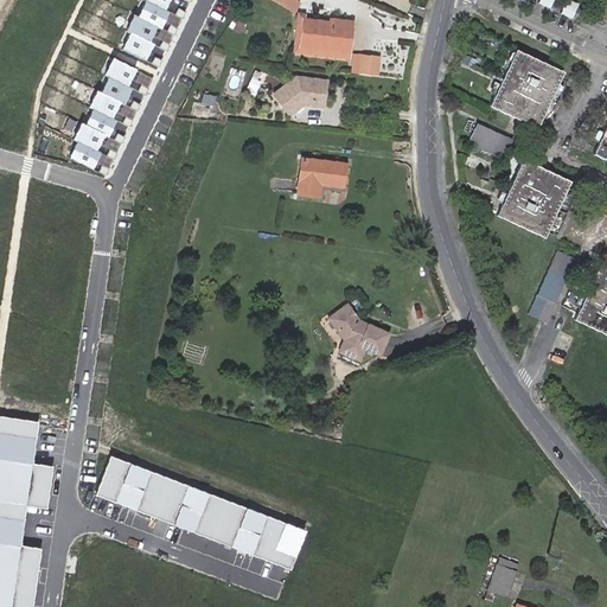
[(141,0),(142,0),(135,16),(131,14),(123,30),(127,32),(120,48),(142,59),(151,43),(147,40),(154,25),(158,27),(166,11),(163,8),(166,0),(141,0)]
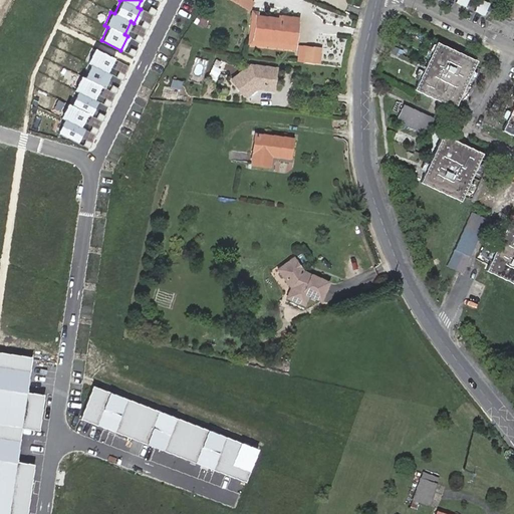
[(482,0),(478,10),(488,15),(490,11),(494,0),(493,0),(482,0)]
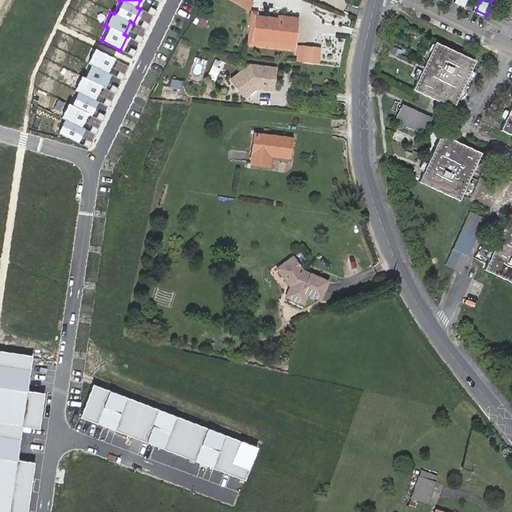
[(293,41),(295,19),(286,18),(284,34),(251,30),(253,8),(254,5),(249,4),(246,36),(293,41)]
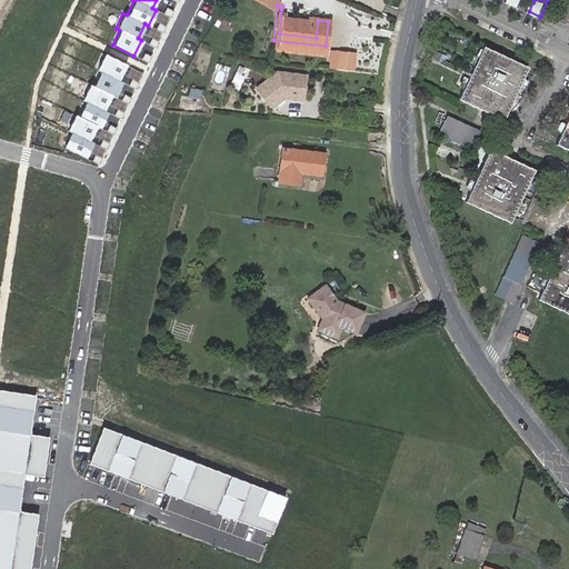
[(173,11),(166,7),(162,12),(170,17),(173,11)]
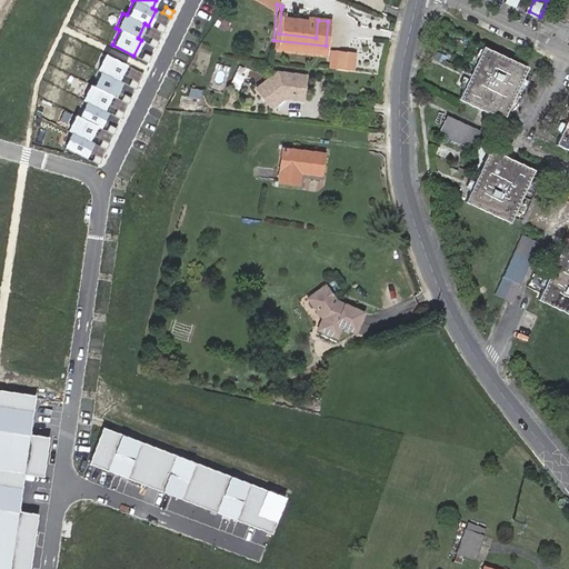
[(308,12),(281,9),(279,33),(316,38),(318,20),(328,21),(329,12),(308,10),(308,12)]
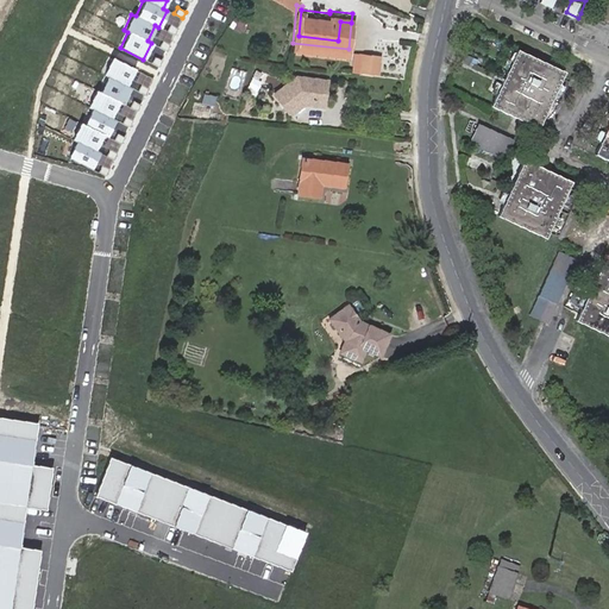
[(177,27),(170,24),(167,30),(174,35),(177,27)]
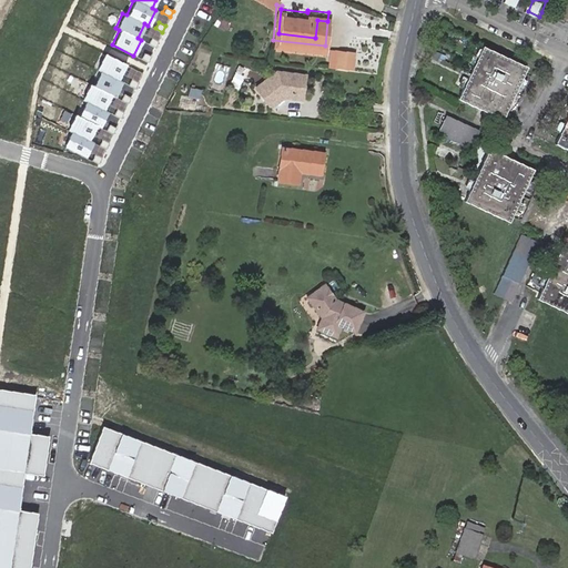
[(158,41),(151,37),(148,43),(154,47),(158,41)]
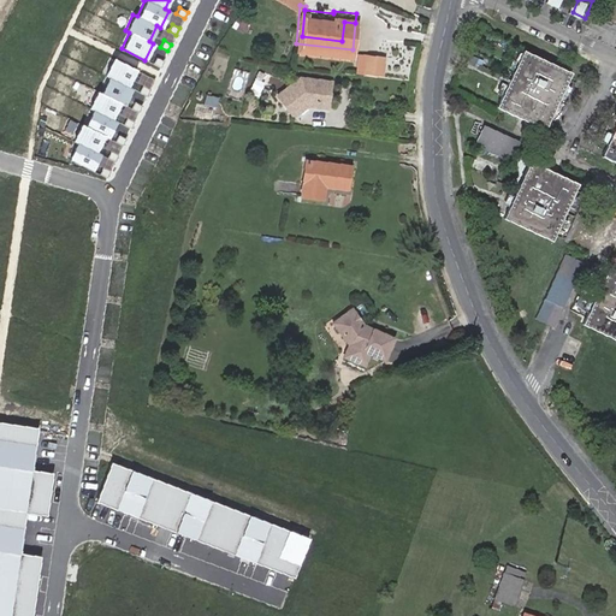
[(381,65),(384,46),(366,43),(363,63),(381,65)]
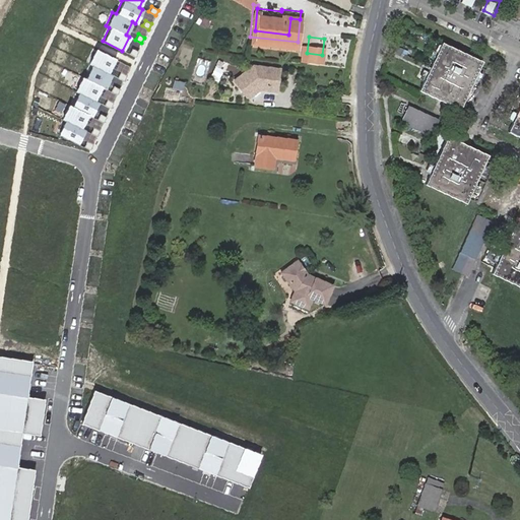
[(450,104),(466,61),(460,58),(464,50),(444,41),(420,89),(450,104)]
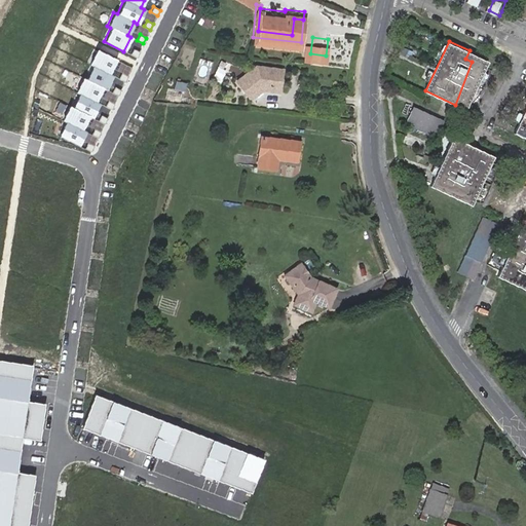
[(411,47),(406,45),(404,43),(400,51),(403,53),(407,55),(411,47)]
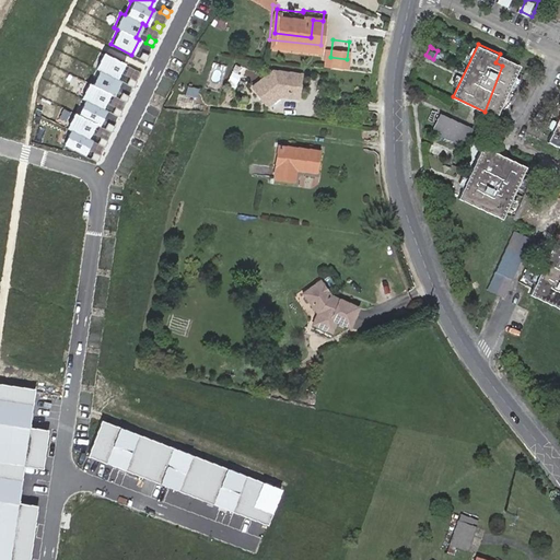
[(149,55),(141,51),(138,57),(146,61),(149,55)]
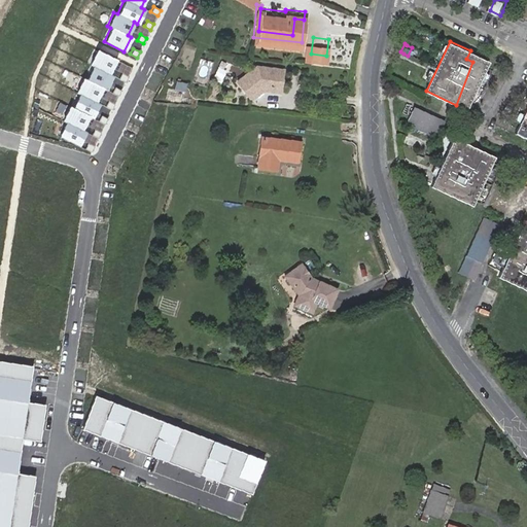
[(59,136),(77,145),(84,132),(81,130),(88,115),(92,117),(98,104),(95,102),(102,89),(105,90),(112,76),(108,74),(115,61),(97,51),(90,65),(93,67),(86,80),(82,79),(76,93),(79,95),(72,108),(69,106),(63,119),(66,121),(59,136)]
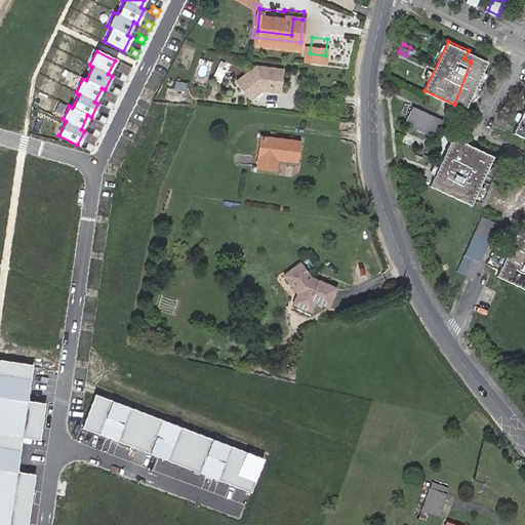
[(475,63),(471,62),(454,105),(467,111),(470,106),(487,66),(489,61),(478,55),(475,63)]
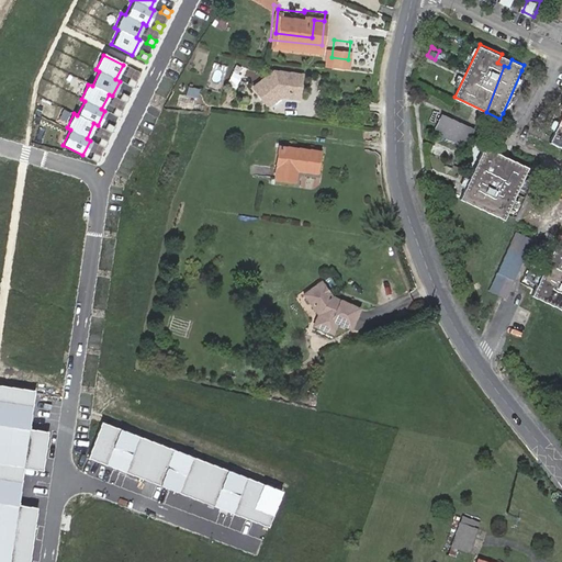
[(268,94),(270,94),(281,86),(299,88),(302,67),(274,64),(256,78),(268,94)]
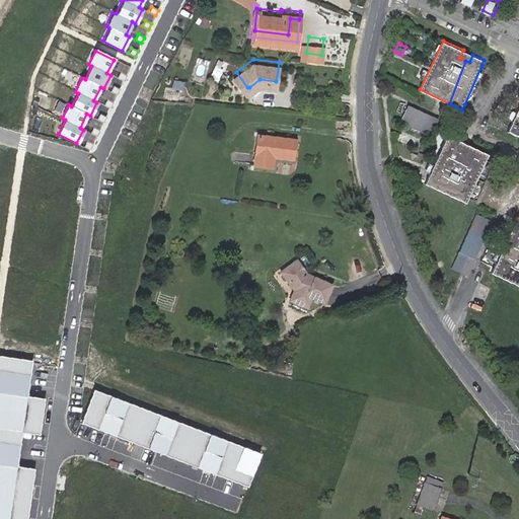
[(126,75),(119,71),(116,77),(123,80),(126,75)]
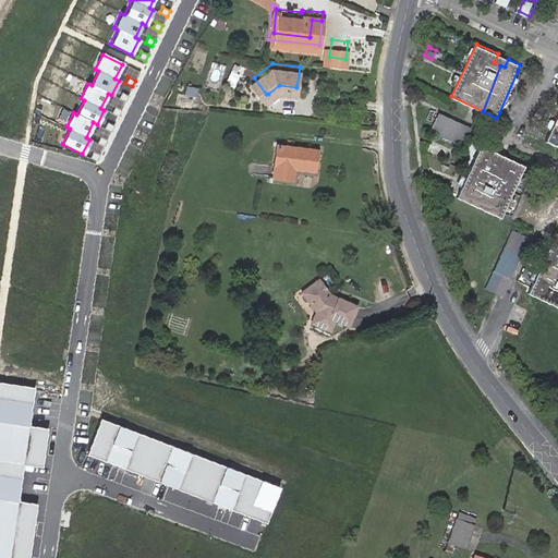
[(129,95),(121,92),(118,97),(125,101),(129,95)]
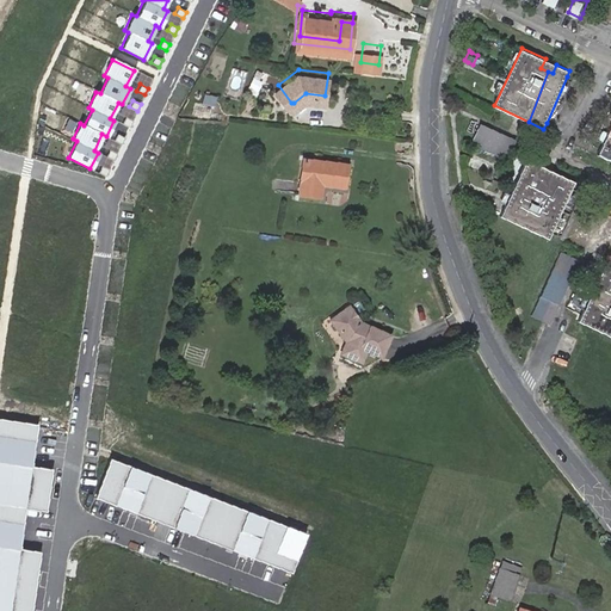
[(133,121),(124,116),(121,123),(129,127),(133,121)]
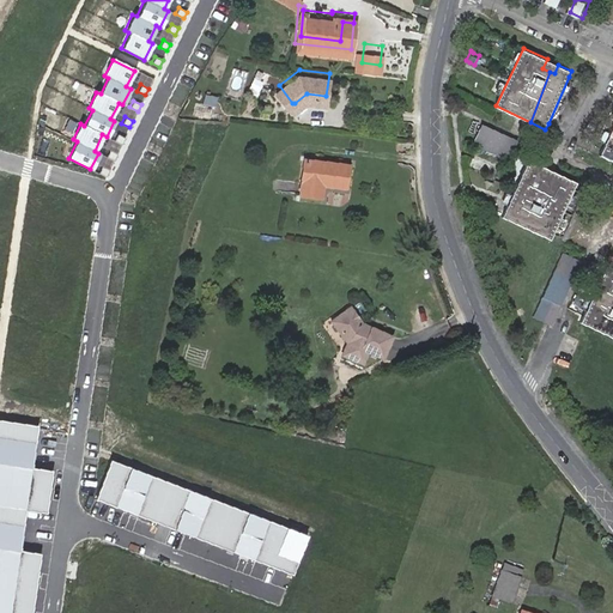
[(479,145),(477,147),(510,162),(519,141),(483,123),(474,144),(479,145)]
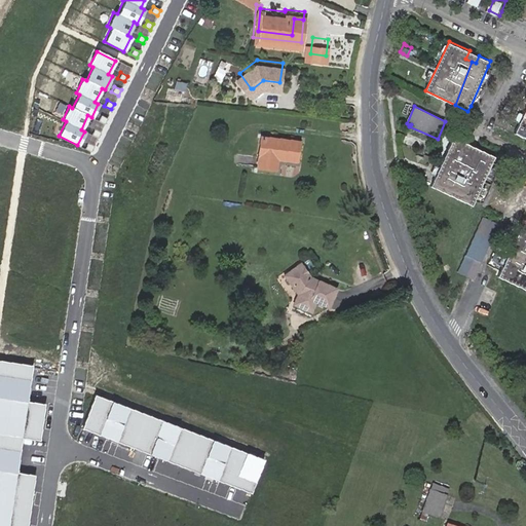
[(107,118),(100,114),(98,120),(104,123),(107,118)]
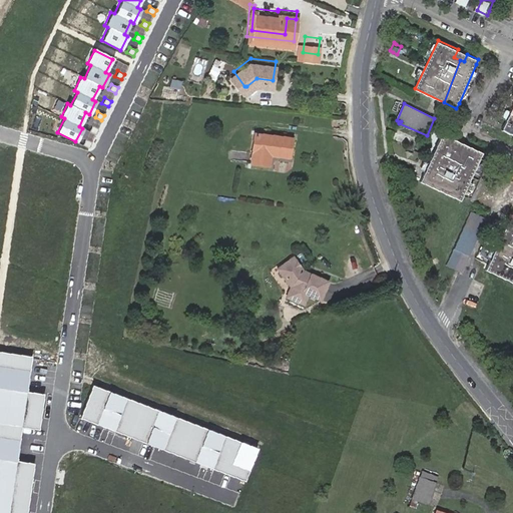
[(98,128),(91,125),(88,130),(95,134),(98,128)]
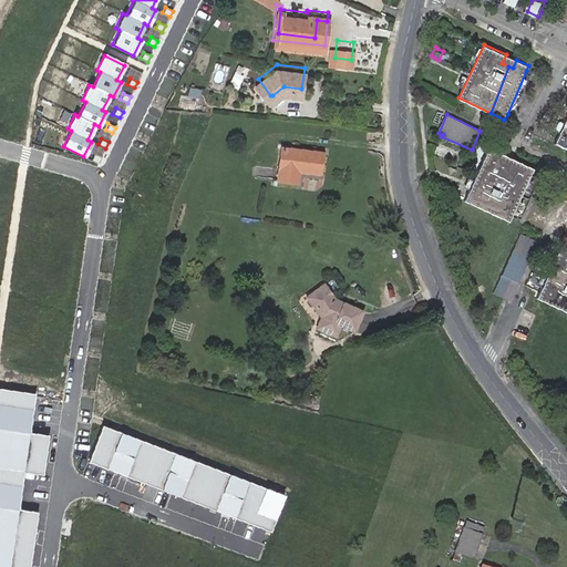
[(320,151),(276,145),(270,182),(294,185),(296,174),(317,176),(320,151)]
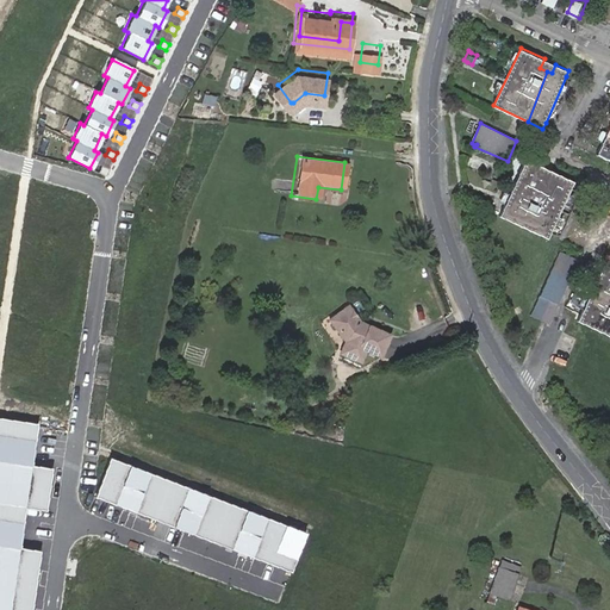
[(528,160),(499,216),(548,238),(552,234),(576,185),(558,175),(552,185),(542,180),(547,170),(528,160)]
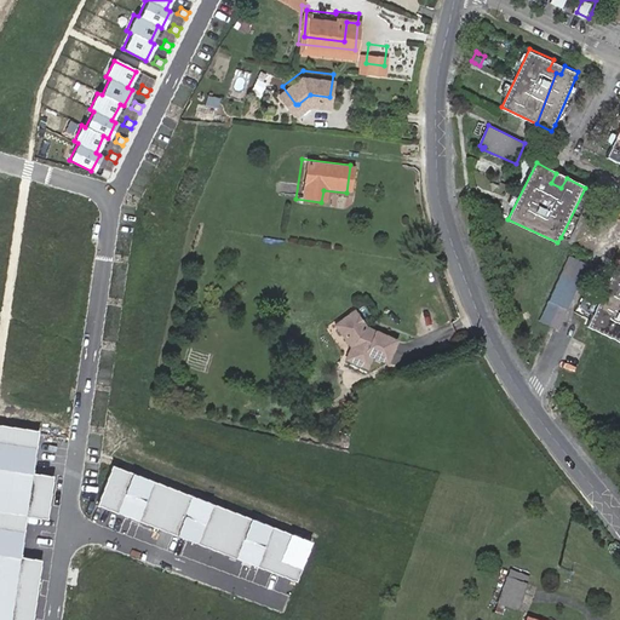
[(110,172),(102,167),(99,174),(107,178),(110,172)]
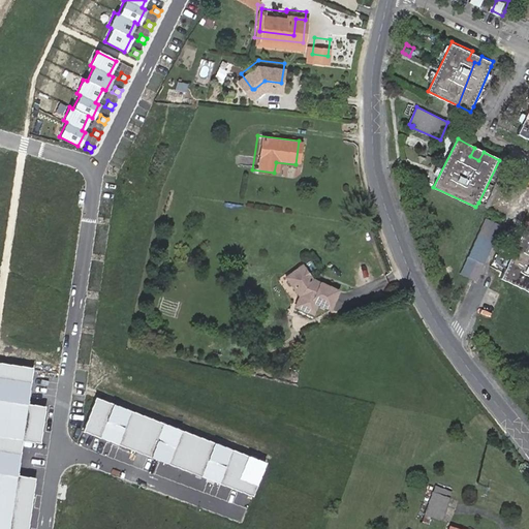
[(487,218),(462,272),(471,277),(477,279),(502,225),(487,218)]
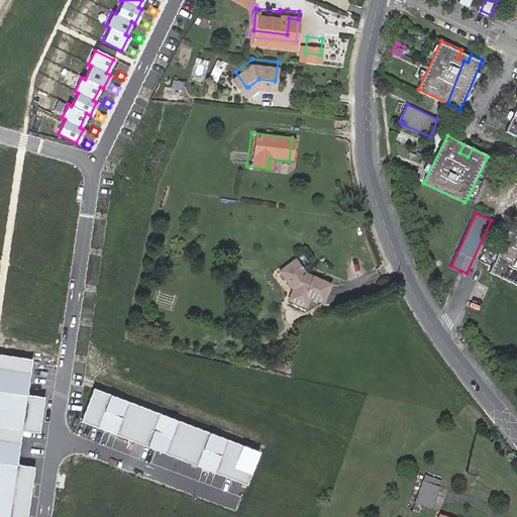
[(516,226),(512,224),(491,269),(491,270),(489,274),(516,287),(516,226)]
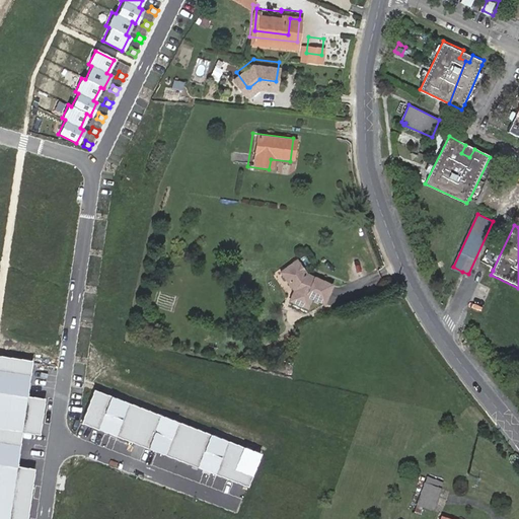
[(319,271),(303,262),(302,265),(296,261),(296,257),(288,243),(274,249),(281,262),(277,265),(281,272),(276,282),(292,291),(298,282),(309,289),(319,271)]
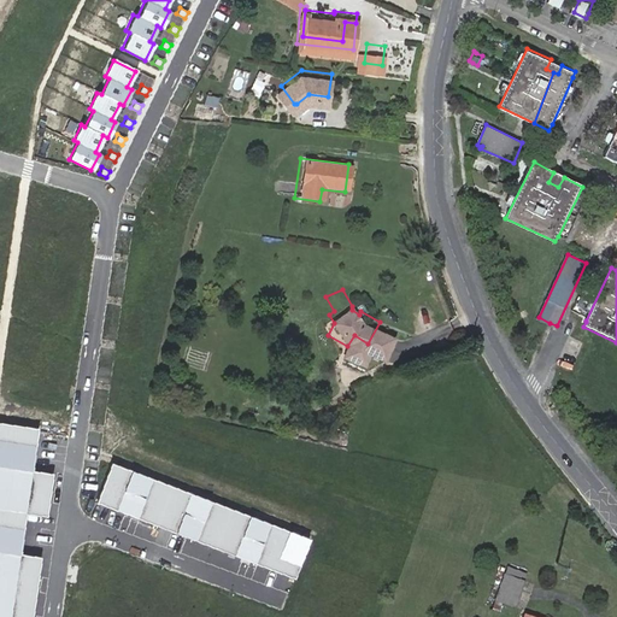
[(321,299),(329,315),(334,311),(325,297),(321,299)]
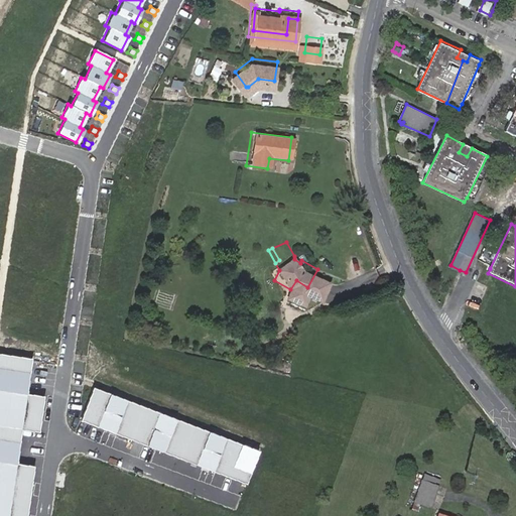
[(33,359),(0,354),(0,515),(28,515),(35,465),(18,463),(23,429),(40,431),(45,395),(29,393),(33,359)]
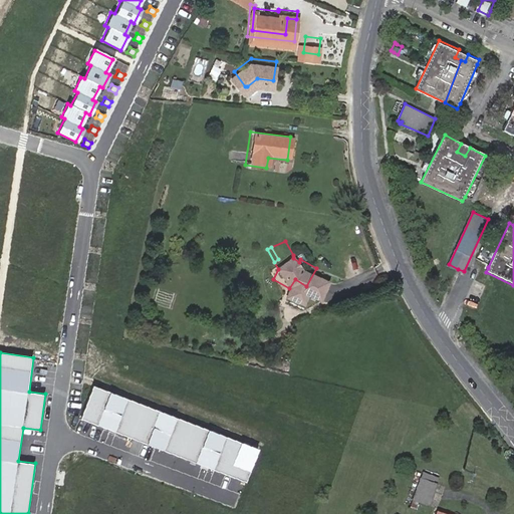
[(258,448),(93,384),(80,418),(246,481),(258,448)]
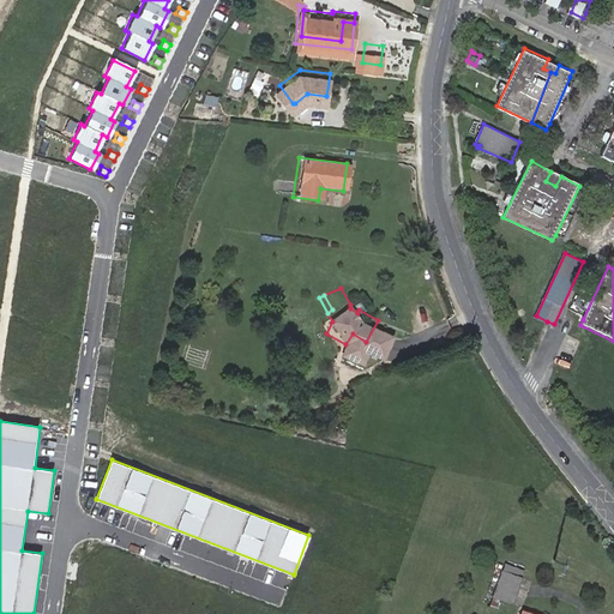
[(516,578),(519,570),(499,560),(495,571),(516,578)]
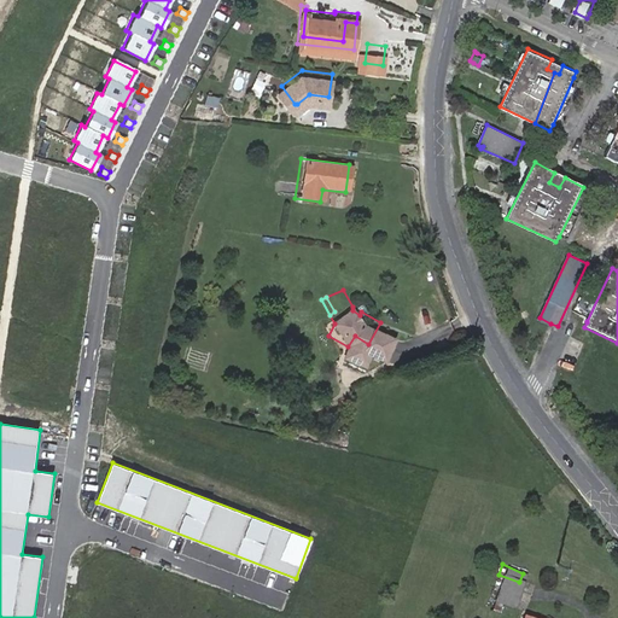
[(511,608),(519,582),(499,575),(485,611),(494,613),(497,605),(511,608)]
